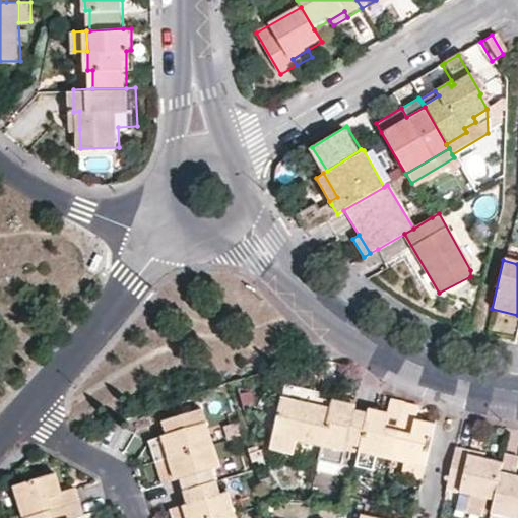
[(278,404),(326,415),(327,409),(316,407),(280,398),(278,404)]
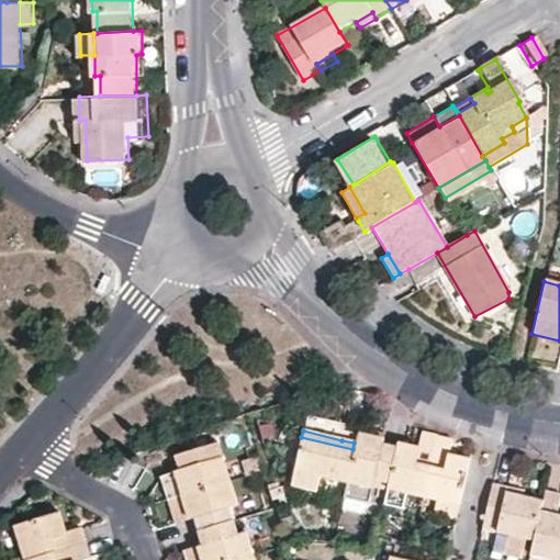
[(379,476),(387,478),(394,444),(381,443),(376,441),(377,436),(356,432),(354,443),(353,449),(346,478),(371,483),(373,474),(379,476)]
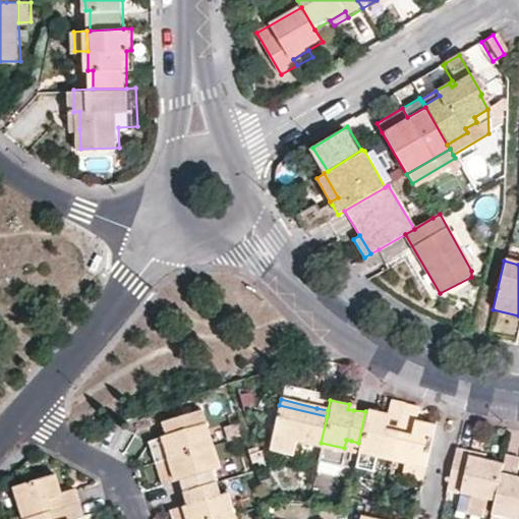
[(378,453),(392,456),(403,403),(390,400),(388,411),(386,417),(379,415),(381,410),(366,407),(365,411),(358,443),(357,448),(378,453)]
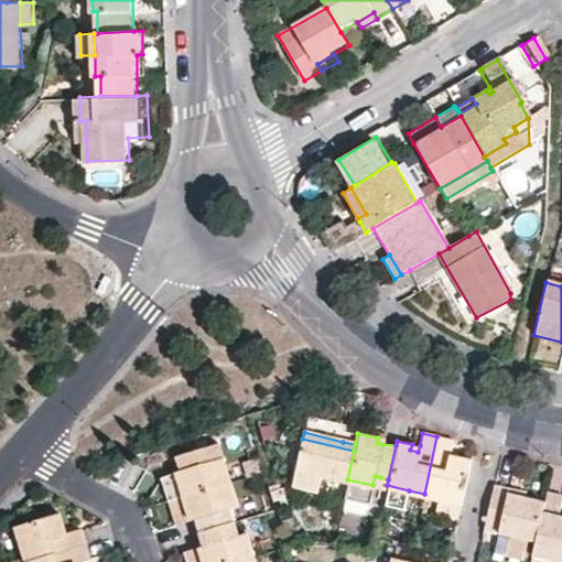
[(439,497),(460,501),(469,457),(456,454),(454,460),(447,457),(449,452),(451,440),(436,436),(424,494),(439,497)]
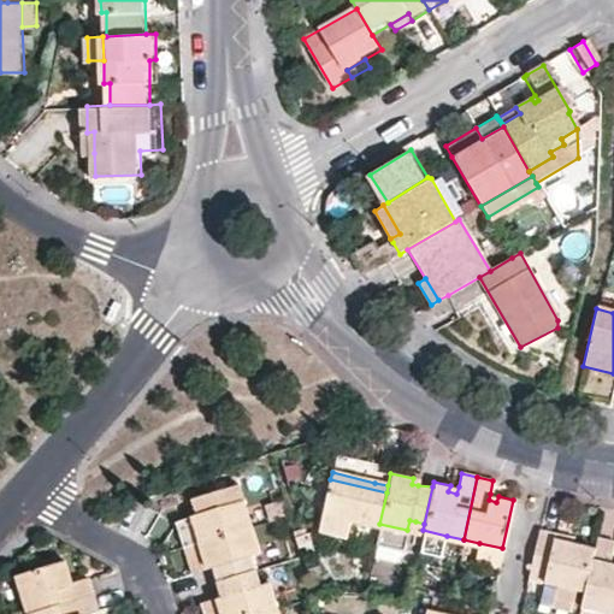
[(347,518),(379,524),(387,493),(330,479),(323,513),(347,518)]
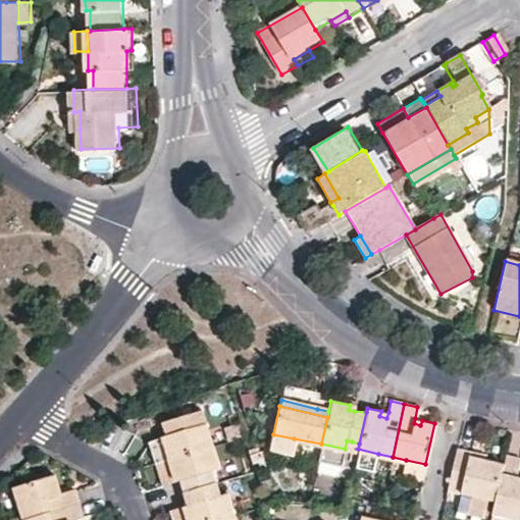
[(218,439),(214,423),(206,425),(204,419),(201,407),(169,415),(172,428),(167,429),(173,452),(218,439)]
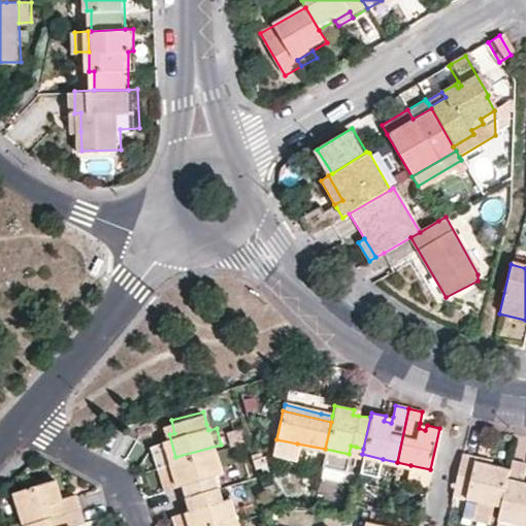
[(244,438),(240,425),(225,430),(228,442),(244,438)]
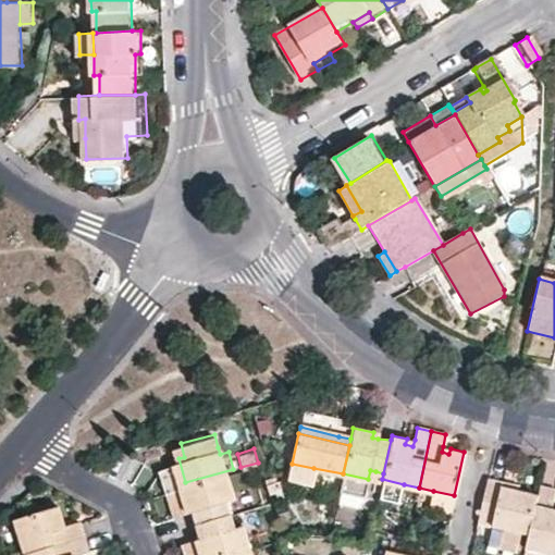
[(310,482),(313,468),(292,464),(288,478),(310,482)]
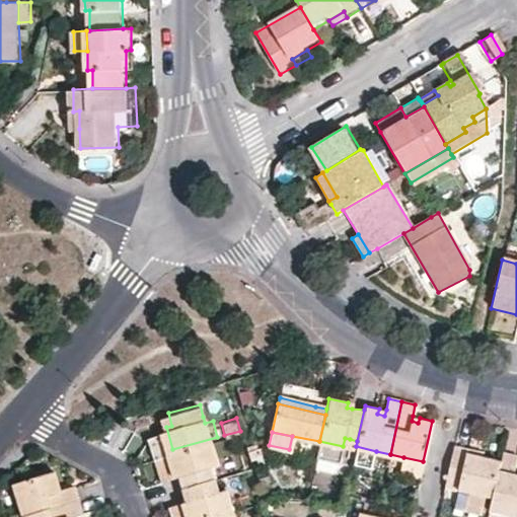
[(221,454),(217,437),(172,449),(178,472),(182,471),(187,485),(217,475),(214,463),(218,462),(216,456),(221,454)]
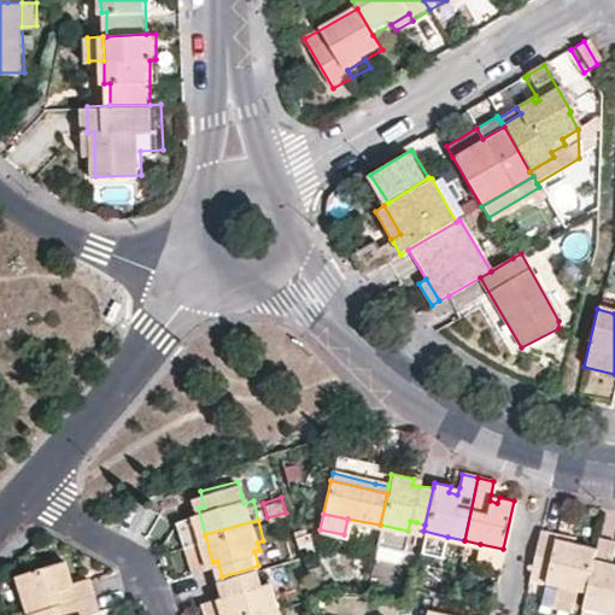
[(404,545),(408,531),(380,525),(376,539),(404,545)]
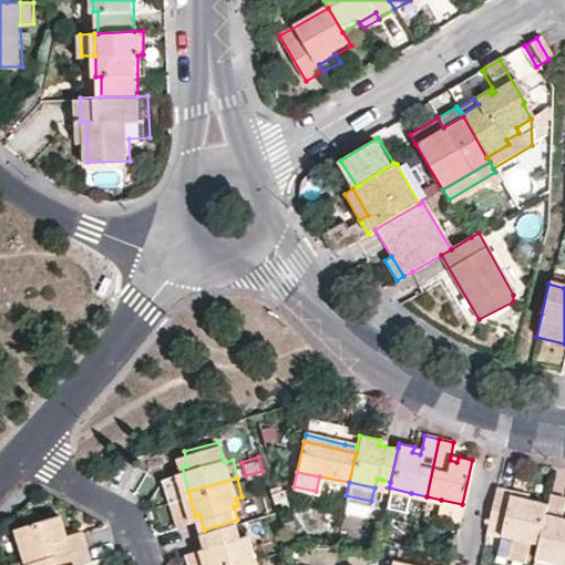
[(503,532),(538,540),(547,501),(528,496),(513,493),(514,488),(497,484),(488,527),(503,532)]
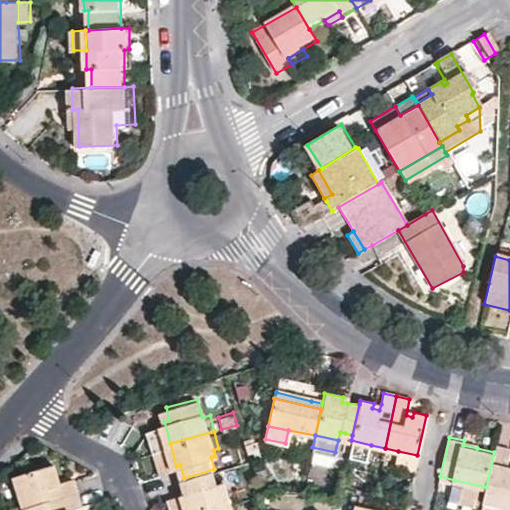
[(253,451),(250,439),(242,441),(245,453),(253,451)]
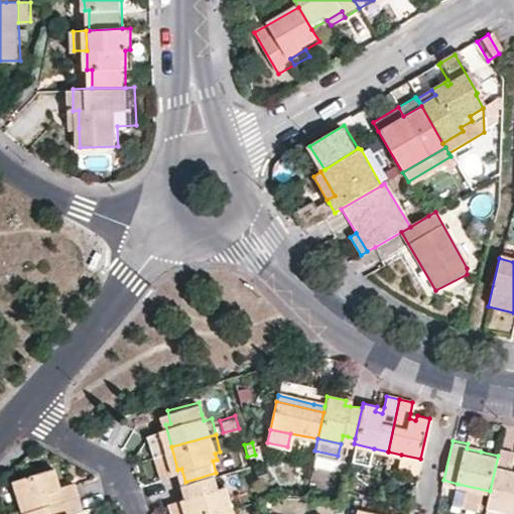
[(371,460),(374,448),(354,443),(352,456),(371,460)]
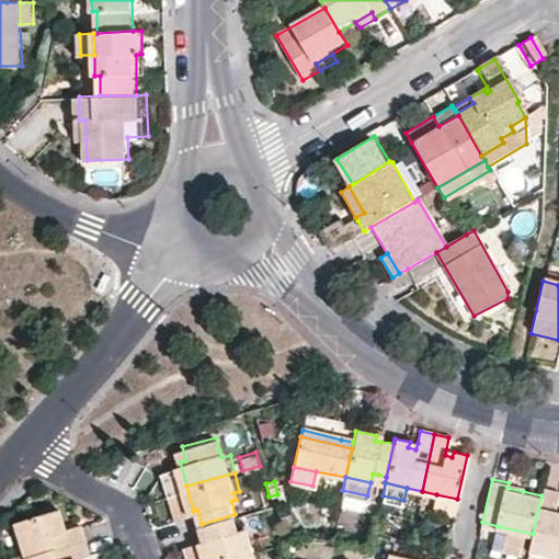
[(524,487),(509,482),(508,488),(523,491),(524,487)]
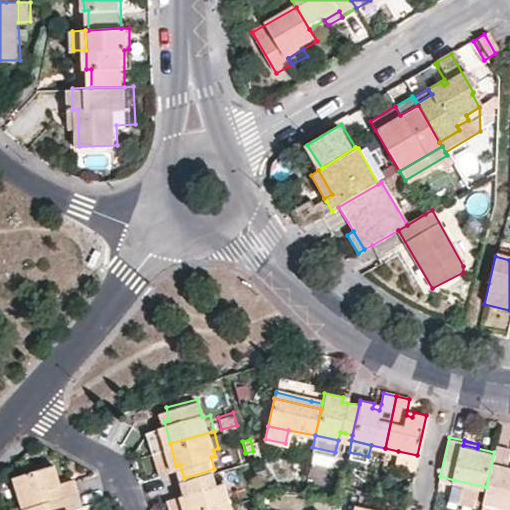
[(483,500),(509,506),(509,465),(506,464),(509,450),(509,446),(497,442),(494,452),(486,487),(483,500)]
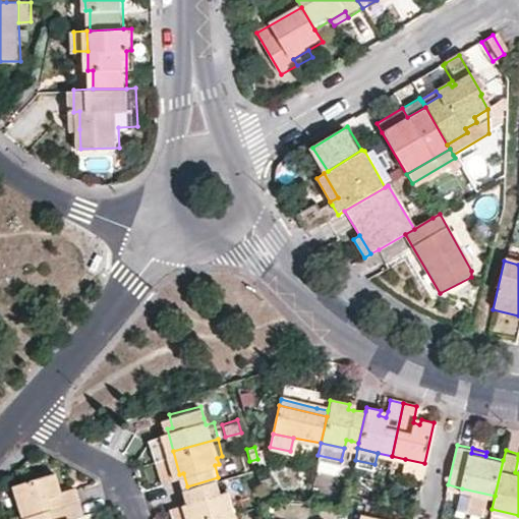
[(167,478),(179,474),(173,451),(160,454),(167,478)]
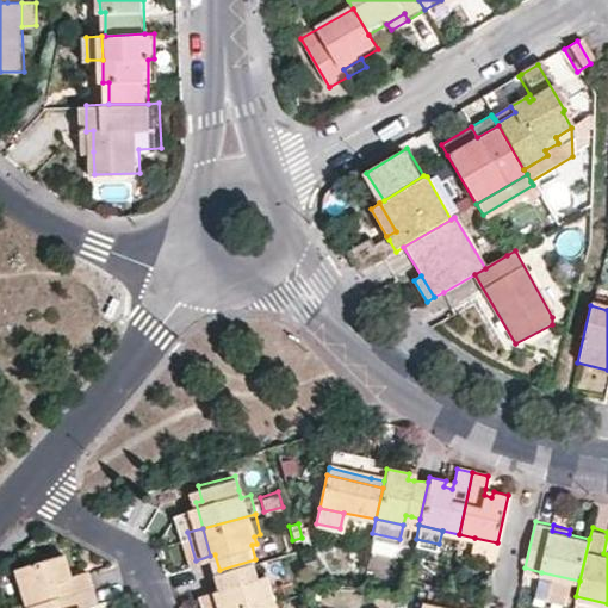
[(494,556),(497,543),(475,538),(471,552),(494,556)]
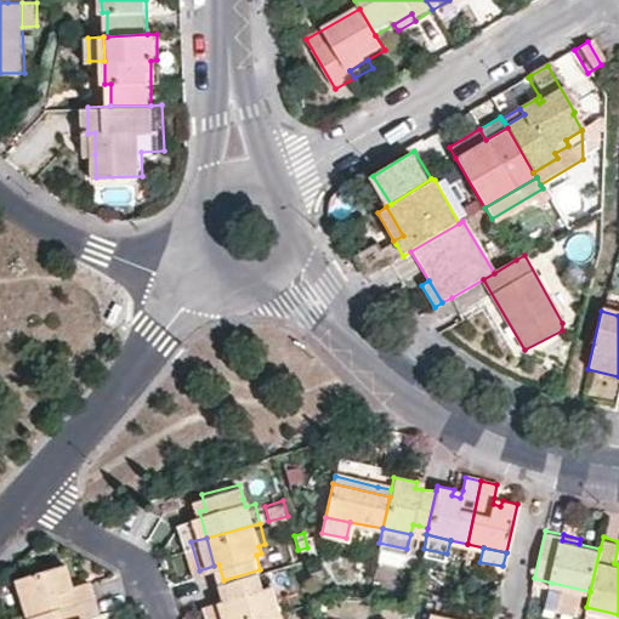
[(27,607),(30,618),(39,618),(95,601),(90,584),(74,589),(69,590),(67,584),(72,581),(69,569),(21,584),(27,607)]
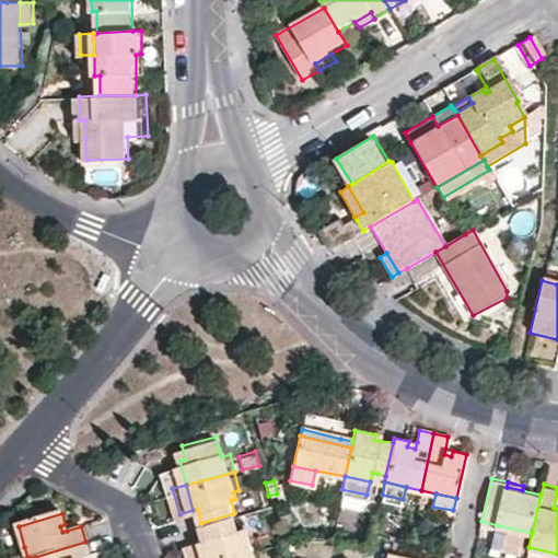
[(239,529),(234,513),(201,523),(205,538),(200,539),(205,557),(228,557),(255,550),(251,534),(245,535),(243,527),(239,529)]
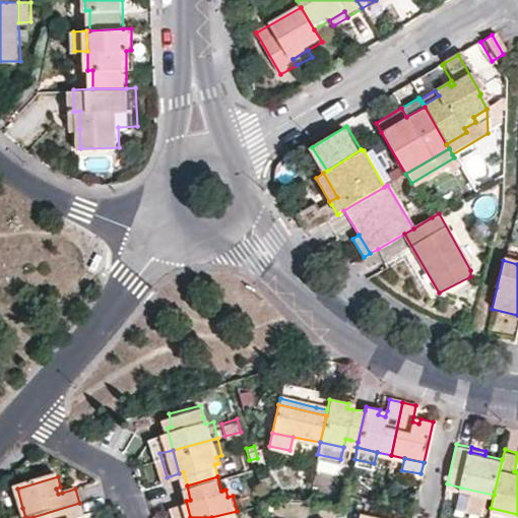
[(491,508),(494,495),(461,488),(456,505),(489,513),(491,508)]
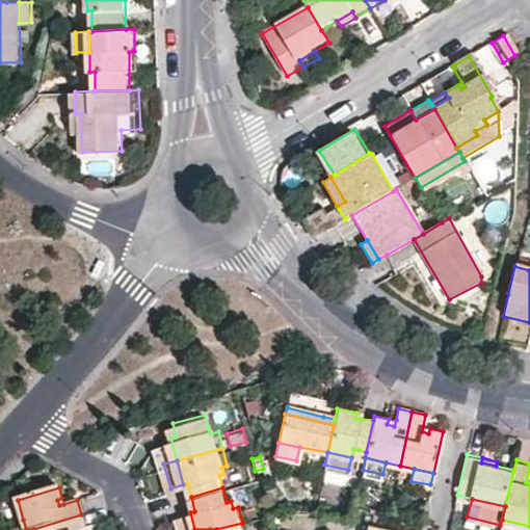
[(6,504),(5,505),(11,524),(23,520),(18,500),(6,504)]
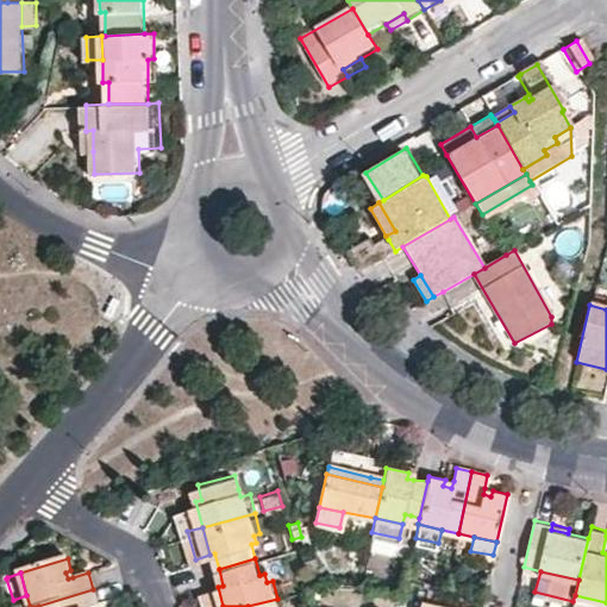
[(223,606),(218,587),(206,590),(210,606),(223,606)]
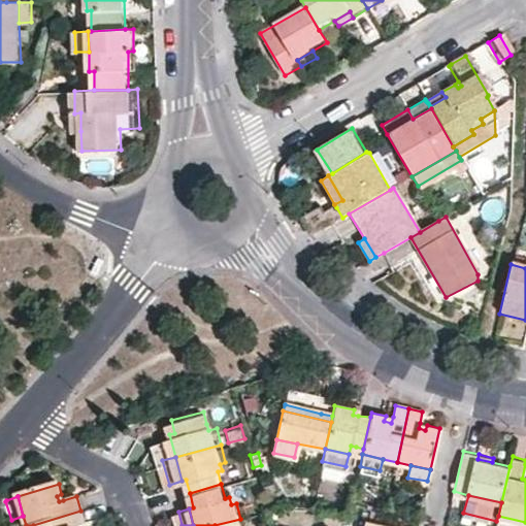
[(78,525),(84,523),(80,511),(33,525),(78,525)]
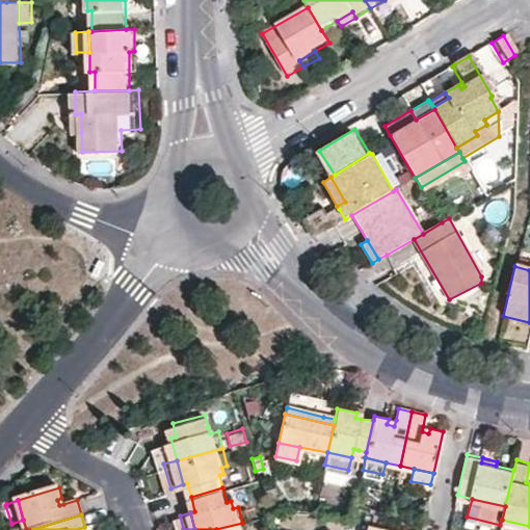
[(368,529),(369,523),(356,520),(354,529),(368,529)]
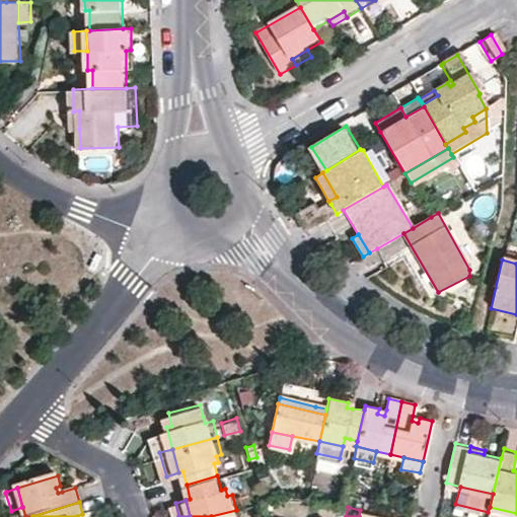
All buildings are outlined.
